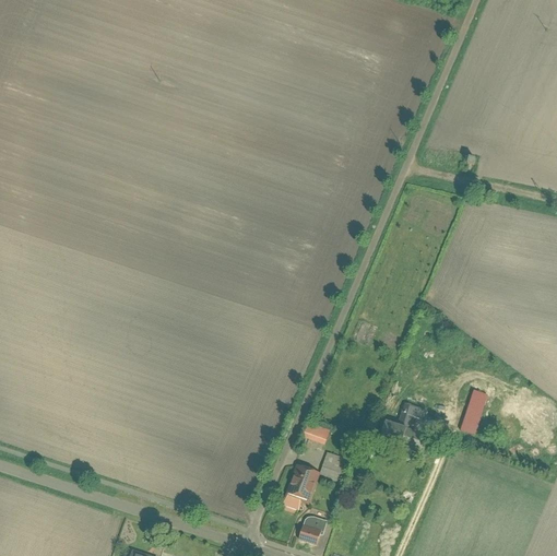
[(471,155),(467,154),(466,158),(465,162),(472,164),(473,160),(474,156),(471,155)]
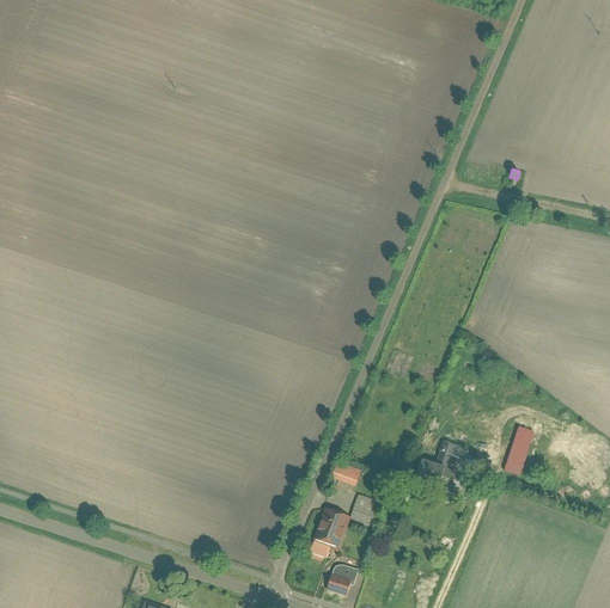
[(584,447),(517,424),(501,467),(516,473),(528,441),(580,459),(584,447)]
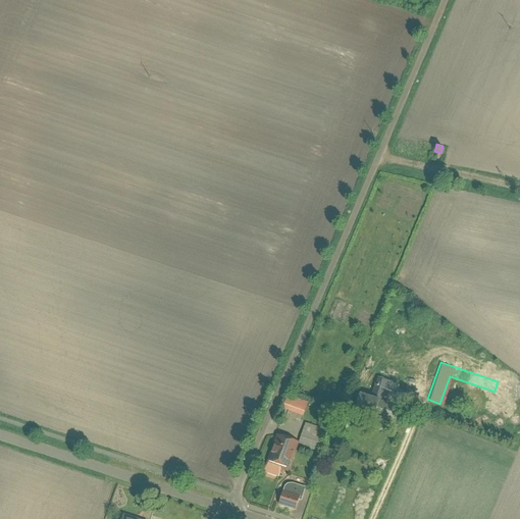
[(399,379),(377,372),(373,386),(395,393),(399,379)]
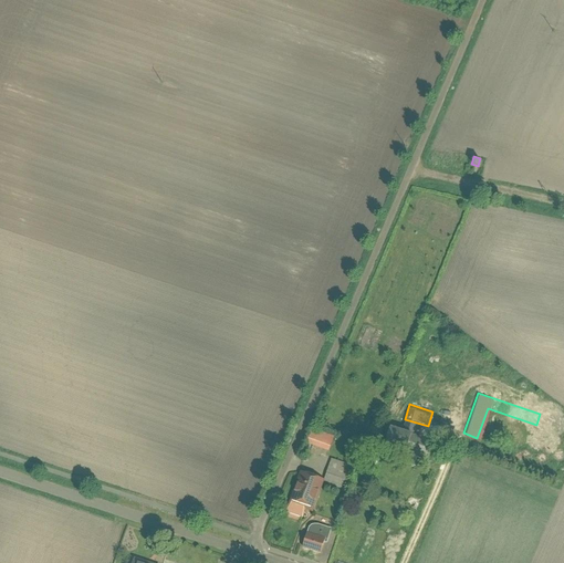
[(430,438),(388,425),(380,451),(423,465),(430,438)]
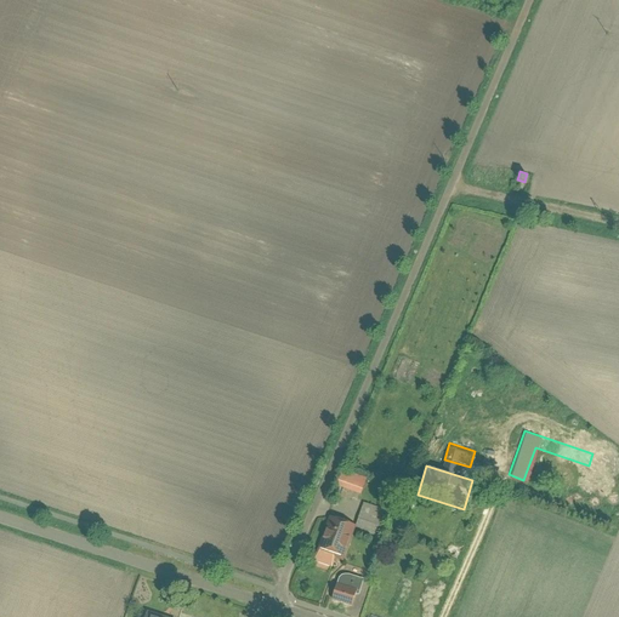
[(367,475),(344,467),(338,483),(362,491),(367,475)]
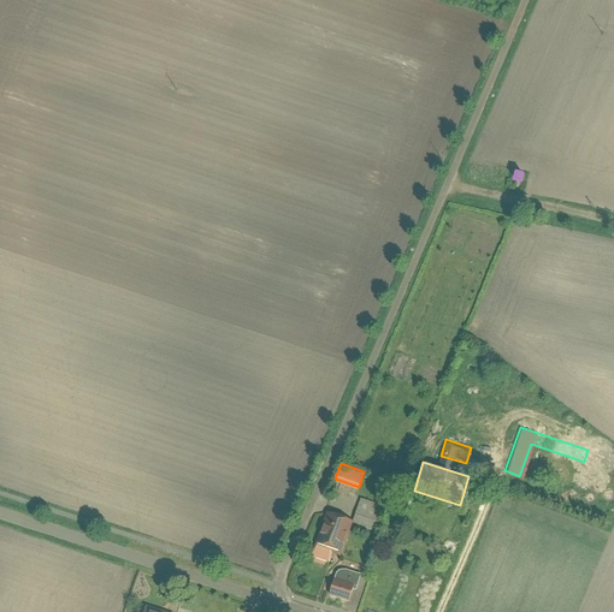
[(388,523),(394,506),(361,495),(353,518),(352,522),(372,529),(376,518),(388,523)]
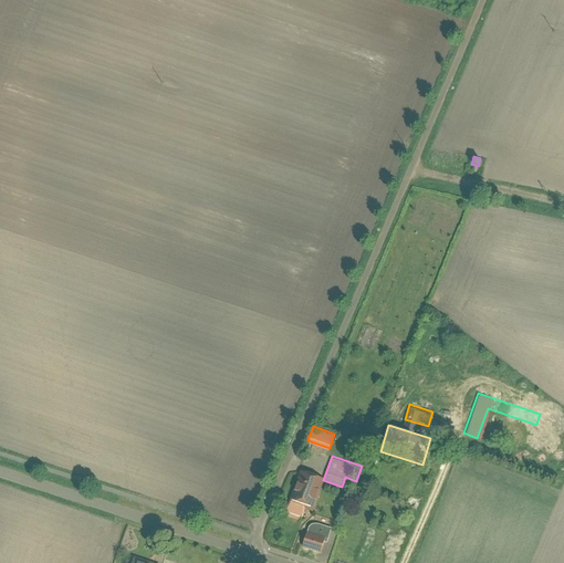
[(324,477),(301,468),(291,498),(314,506),(323,480),(324,477)]
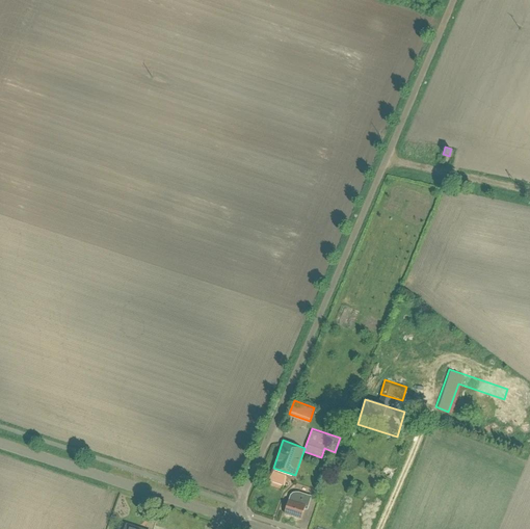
[(290,491),(287,498),(283,512),(299,518),(307,494),(297,491),(290,491)]
